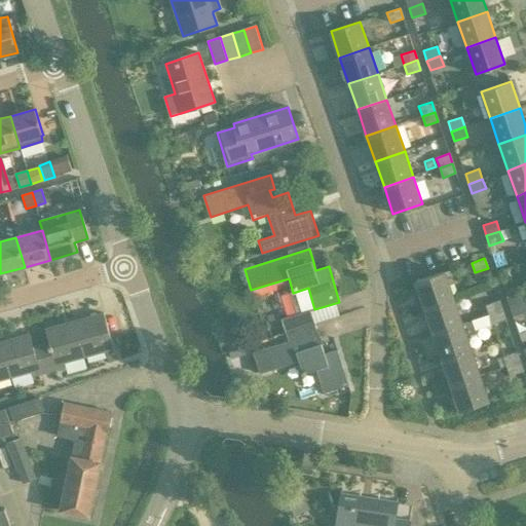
[(416,282),(424,308),(454,298),(445,271),(416,282)]
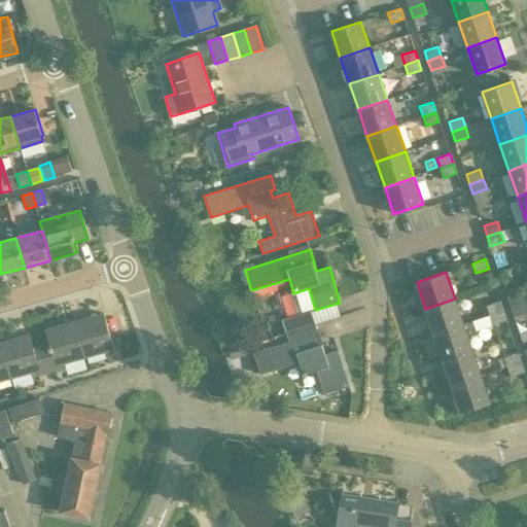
[(507,297),(511,307),(525,303),(521,292),(507,297)]
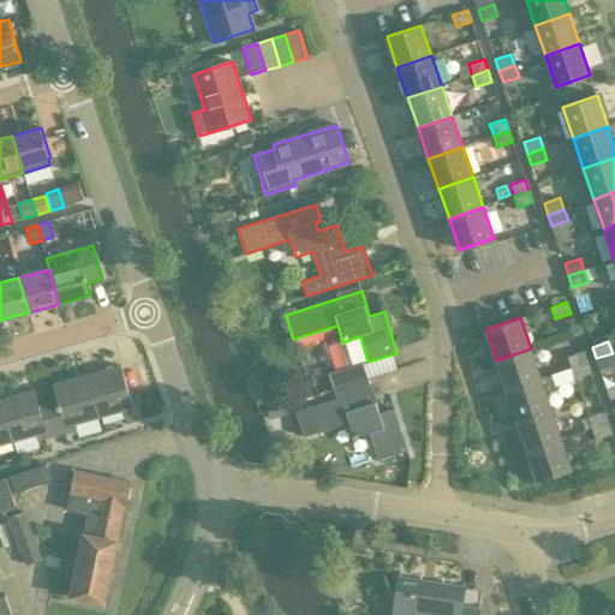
[(496,360),(507,390),(541,378),(531,348),(496,360)]
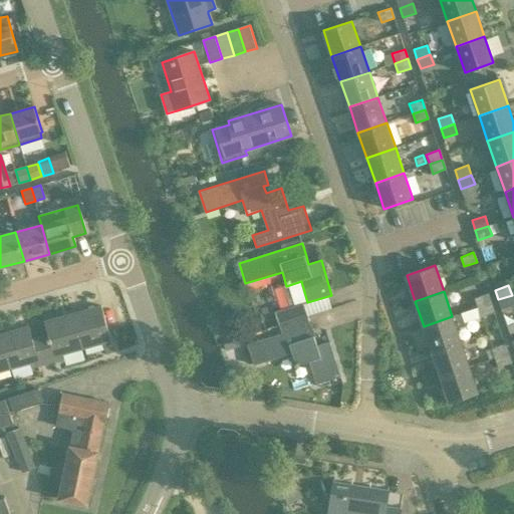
[(475,298),(478,307),(491,303),(487,293),(475,298)]
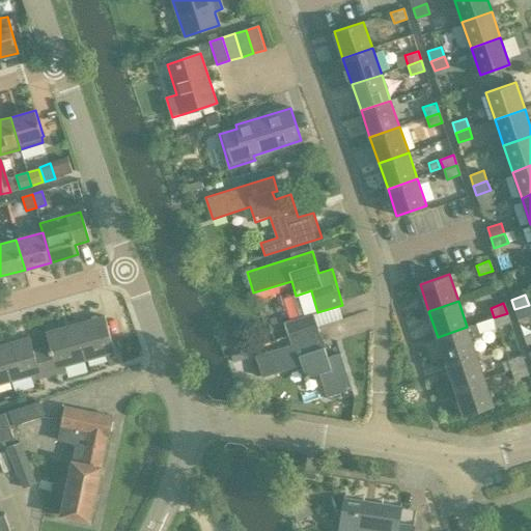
[(530,311),(529,305),(514,309),(519,319),(530,314),(530,311)]
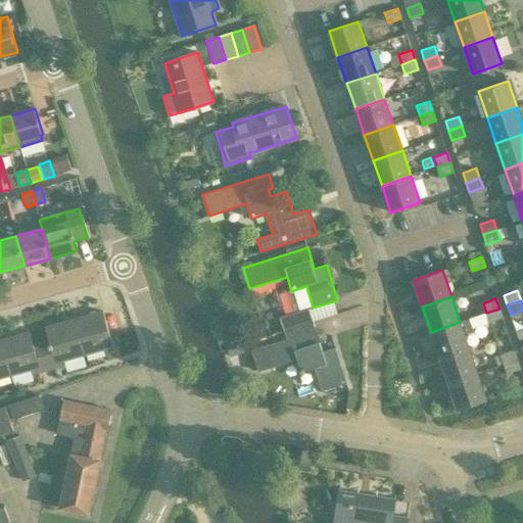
[(282,318),(284,331),(314,321),(310,308),(282,318)]
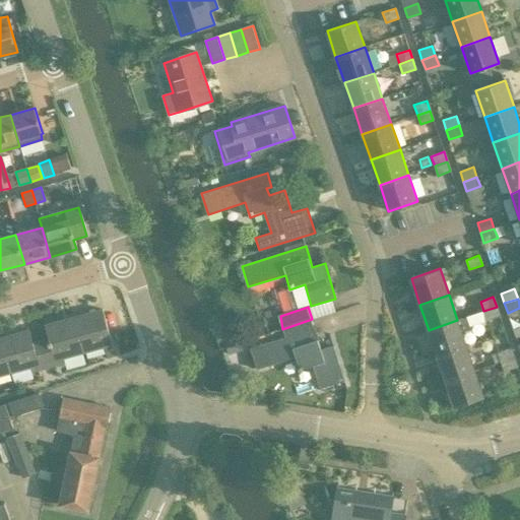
[(497,307),(483,311),(488,321),(500,316),(497,307)]
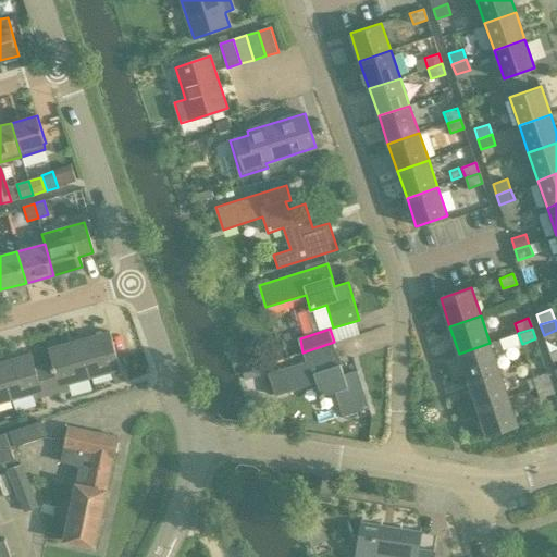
[(78,341),(89,379),(112,372),(113,378),(122,375),(110,332),(78,341)]
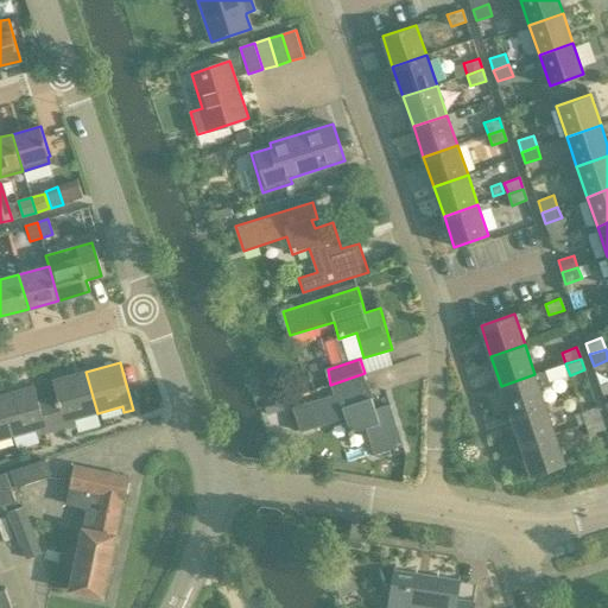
[(553,381),(559,379),(567,377),(567,375),(563,366),(550,371),(553,381)]
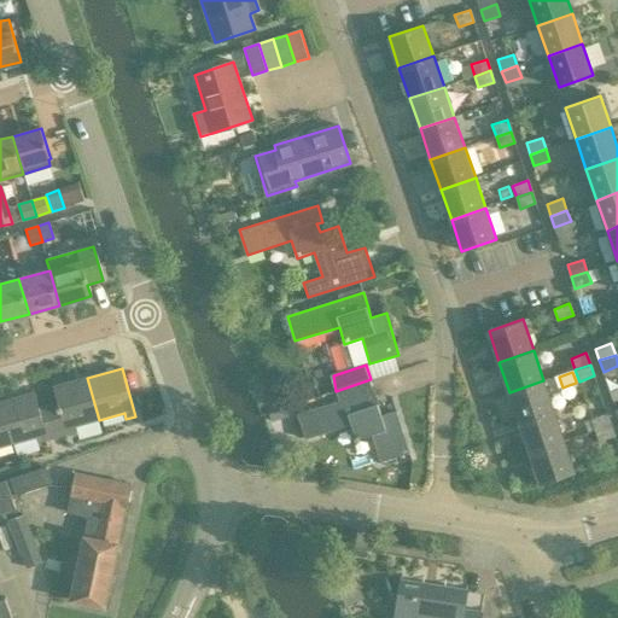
[(75,427),(99,420),(87,378),(52,388),(57,402),(47,404),(57,437),(76,432),(75,427)]
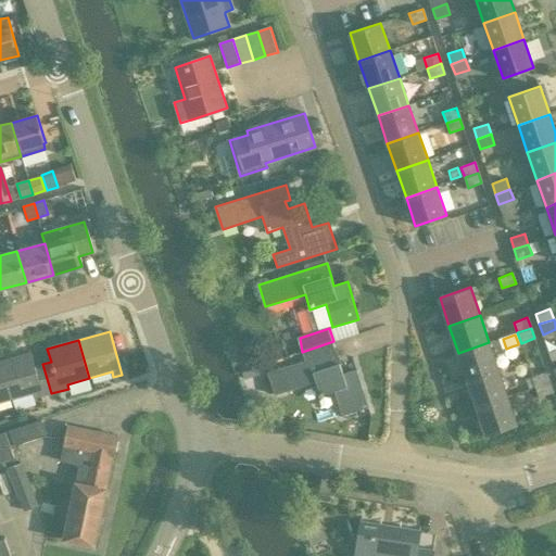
[(333,341),(302,352),(304,362),(267,373),(275,396),(315,383),(319,397),(335,392),(342,416),(368,407),(357,370),(344,374),(341,365),(342,365),(338,351),(337,351),(333,341)]
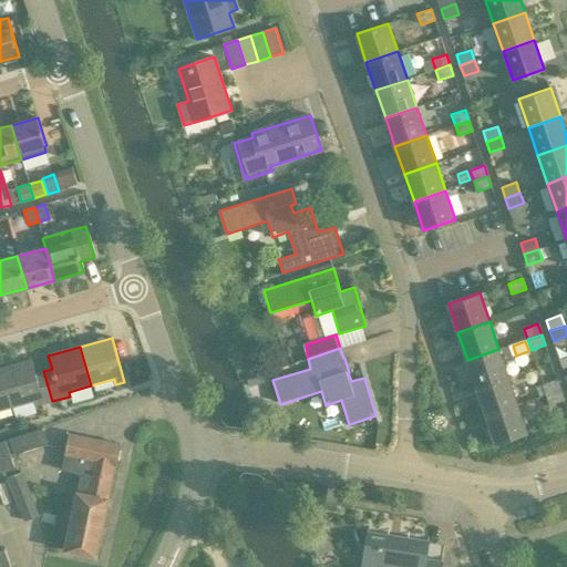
[(476,388),(508,377),(498,349),(467,360),(476,388)]
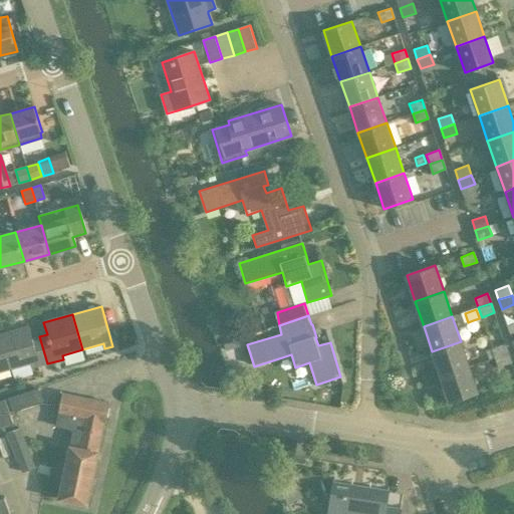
[(32,367),(47,363),(39,336),(32,338),(29,326),(0,334),(10,369),(31,363),(32,367)]
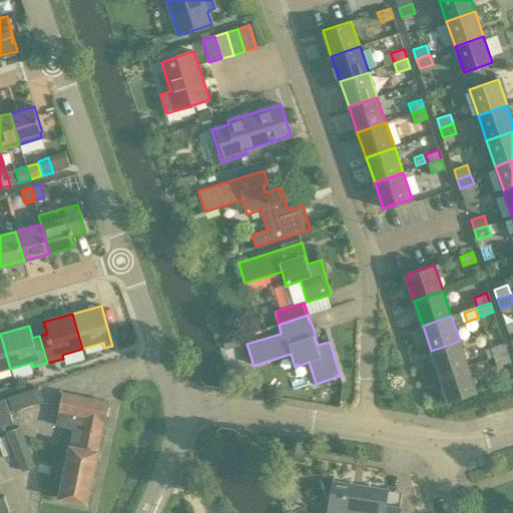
[(0,371),(10,369),(0,334),(0,371)]
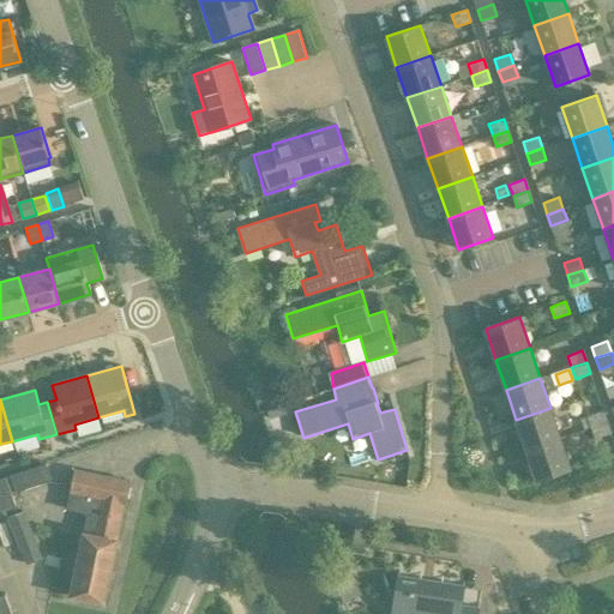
[(527,450),(560,438),(551,408),(516,420),(527,450)]
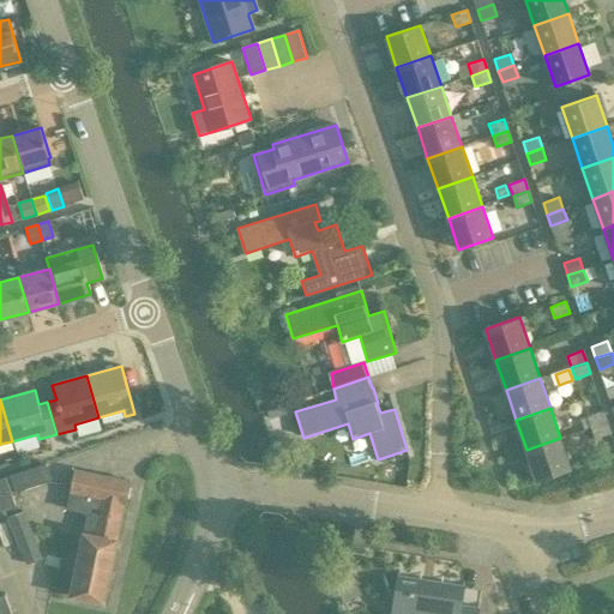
[(591,427),(607,422),(602,410),(588,416),(591,427)]
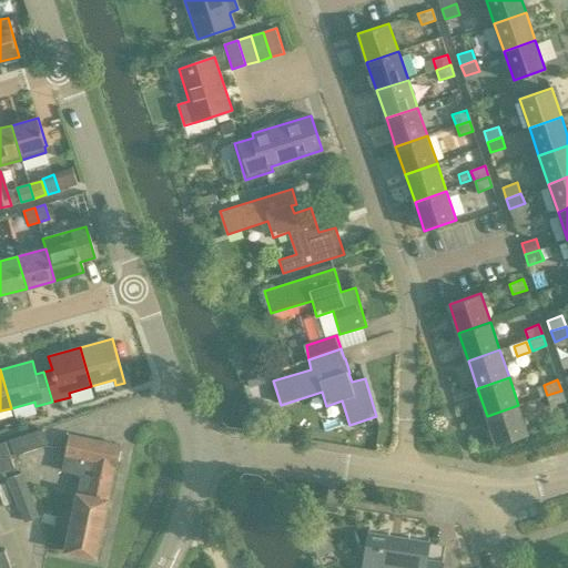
[(565,401),(561,391),(547,395),(550,406),(565,401)]
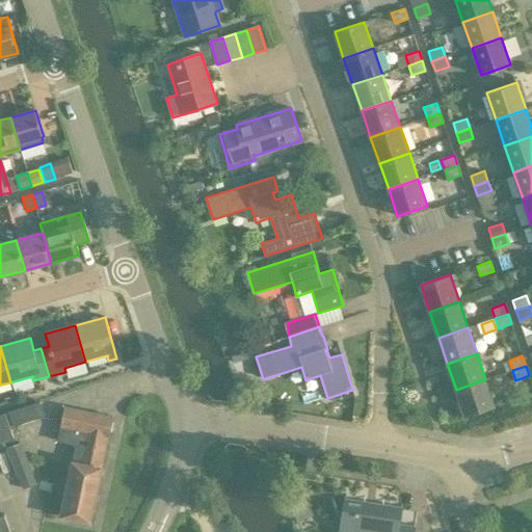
[(495,406),(485,379),(456,390),(466,417),(495,406)]
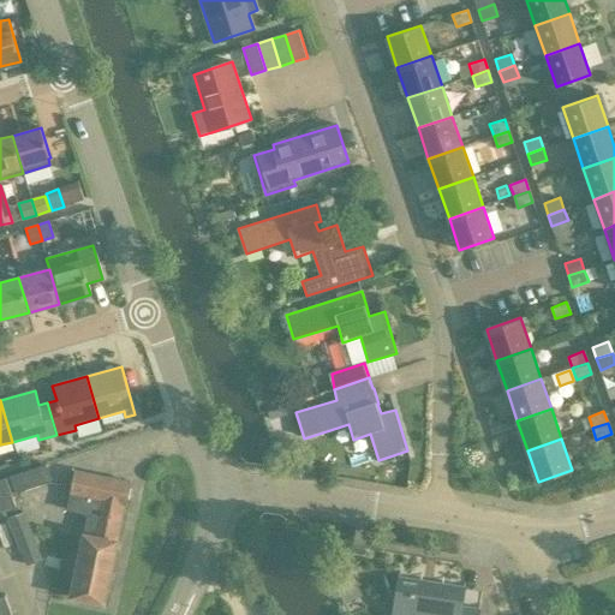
[(16,494),(51,481),(46,465),(10,478),(16,494)]
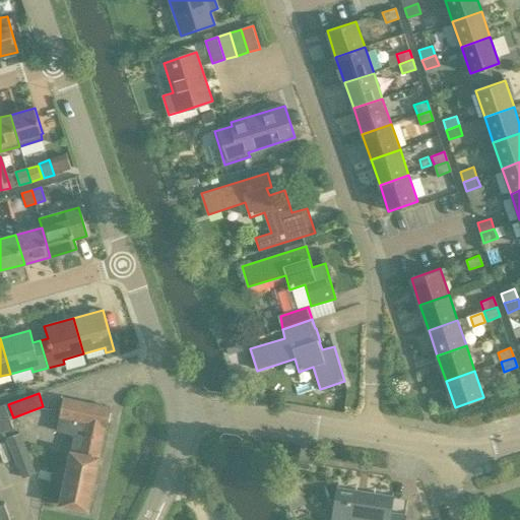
[(71,452),(100,458),(100,457),(99,457),(105,427),(108,427),(112,409),(62,399),(56,432),(74,436),(71,452)]
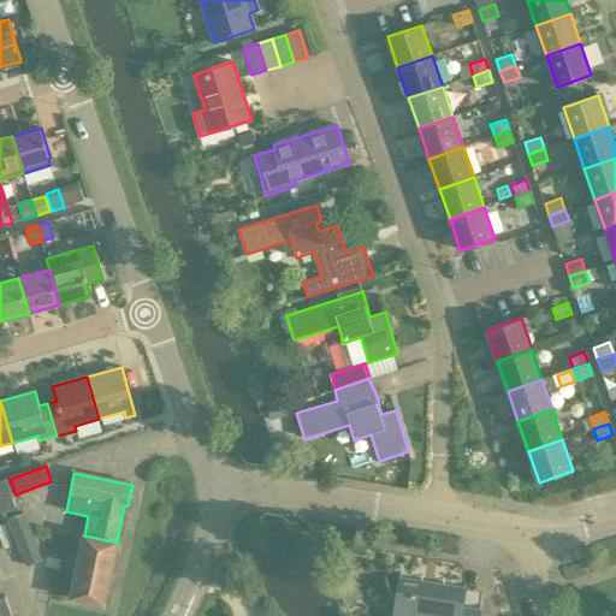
[(0,513),(15,508),(6,480),(0,481),(0,513)]
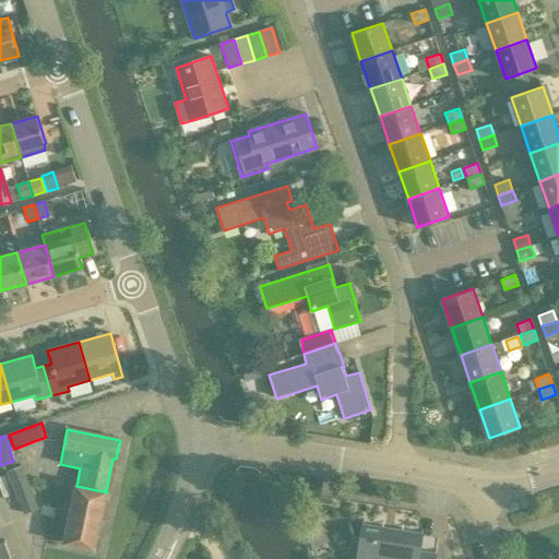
[(23,465),(7,472),(11,482),(15,492),(23,513),(37,508),(39,507),(26,475),(23,465)]
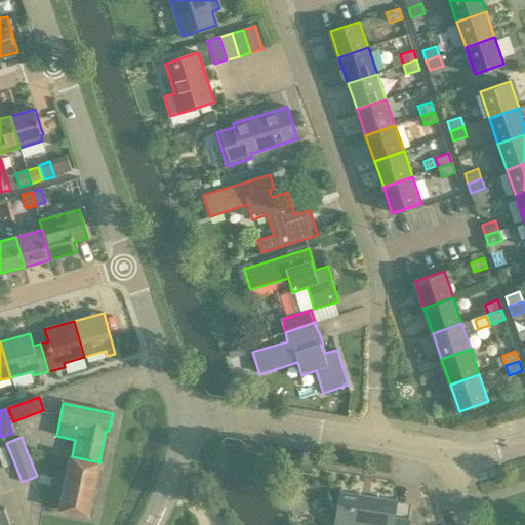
[(89,516),(101,462),(72,456),(61,510),(89,516)]
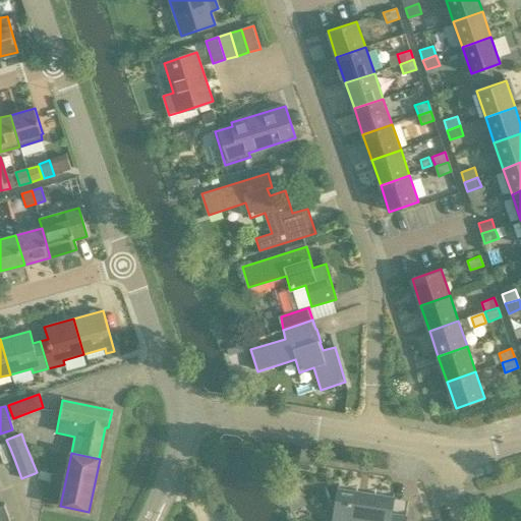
[(297,483),(282,490),(285,498),(300,490),(297,483)]
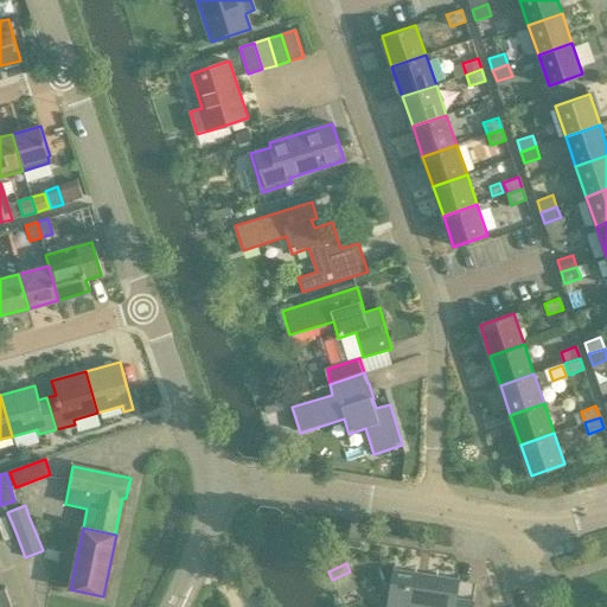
[(472,606),(473,602),(458,600),(460,582),(395,572),(388,606),(472,606)]
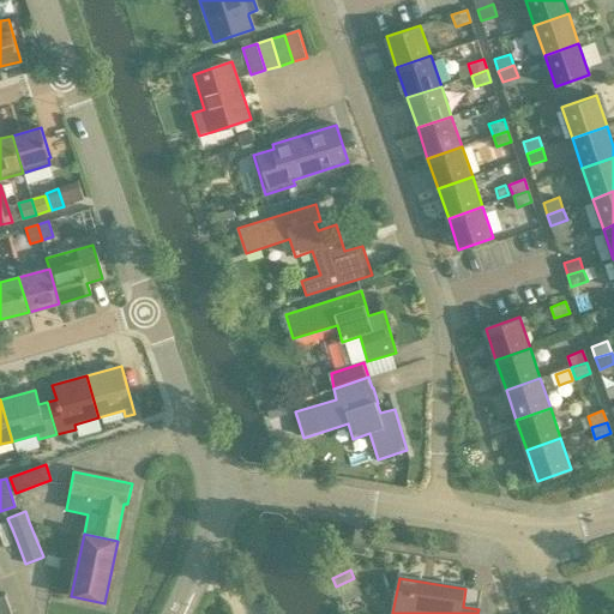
[(0,613),(11,613),(5,594),(0,595),(0,613)]
